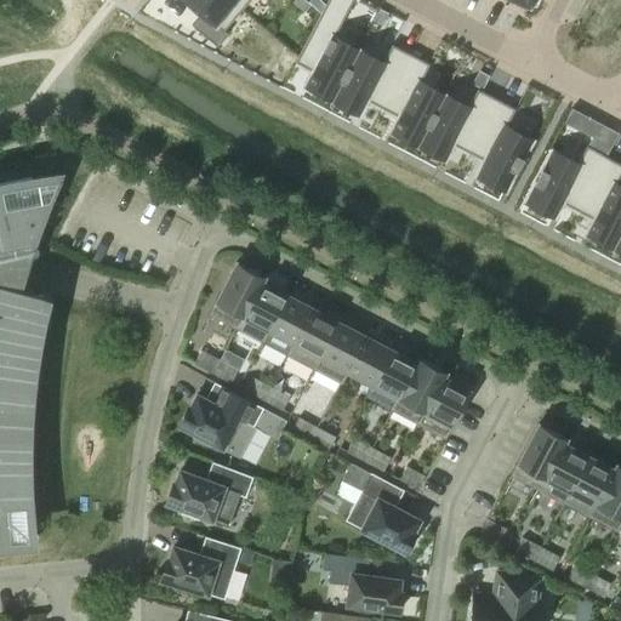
[(184,0),(200,12),(189,26),(218,50),(231,35),(226,33),(244,11),(229,0),(184,0)]
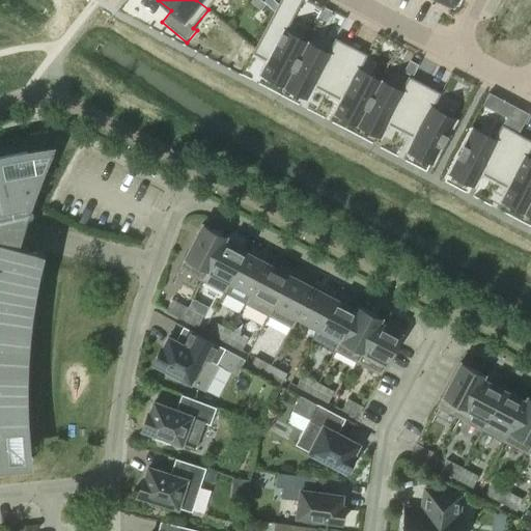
[(196,0),(208,9),(216,0),(232,0),(233,1),(233,0),(196,0)]
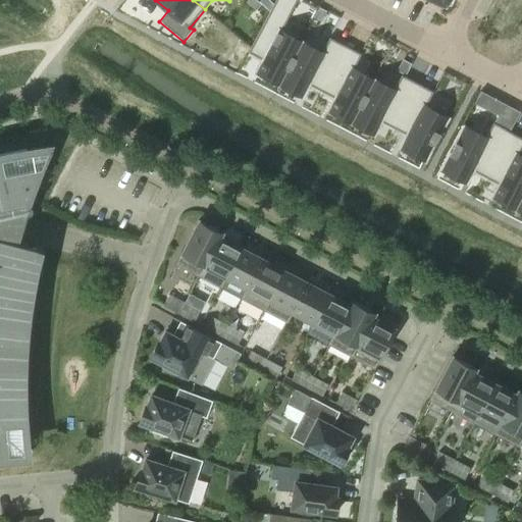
[(274,0),(248,52),(263,60),(256,72),(278,85),(301,41),(280,31),(296,0),(274,0)]
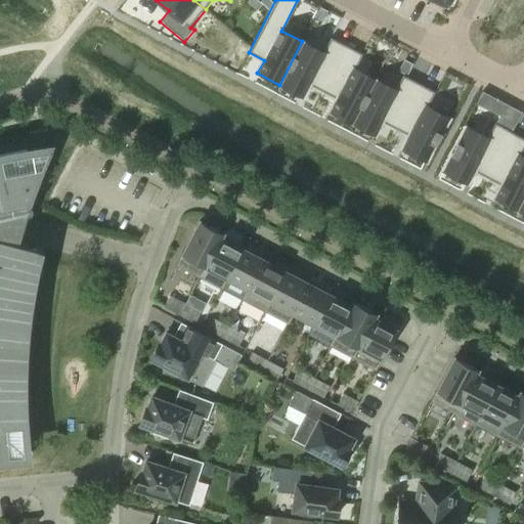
[(269,0),(260,0),(260,1),(270,11),(274,4),(269,0)]
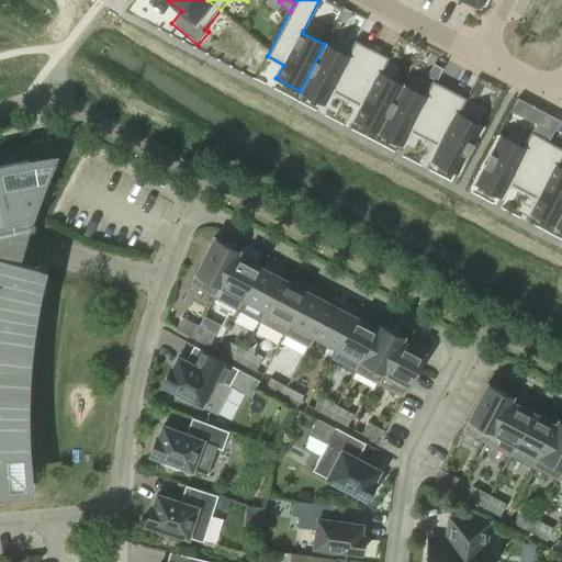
[(344,8),(338,19),(345,22),(351,12),(344,8)]
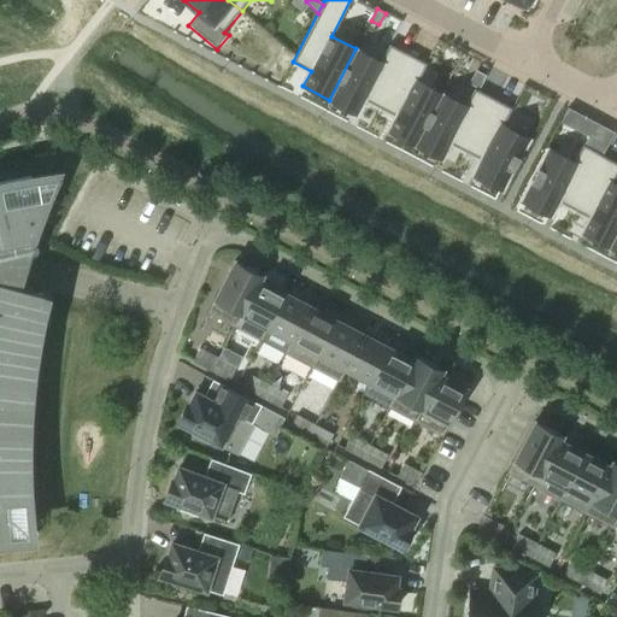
[(356,48),(329,100),(341,106),(354,113),(362,99),(378,107),(407,54),(388,45),(380,62),(369,56),(356,48)]
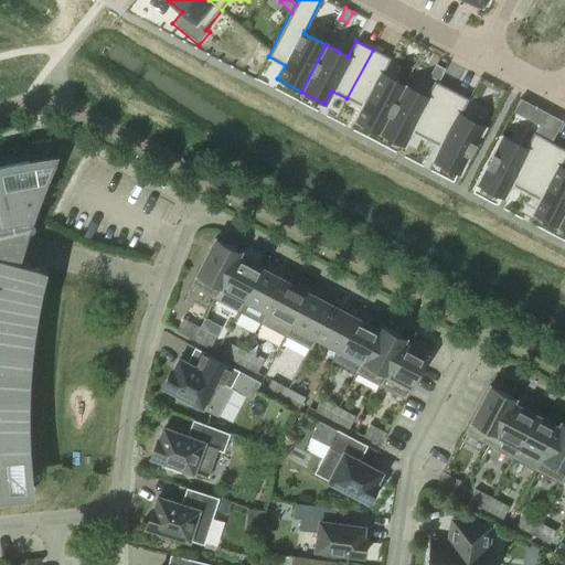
[(373,50),(347,98),(362,106),(355,120),(368,126),(379,132),(404,85),(392,80),(382,74),(390,59),(373,50)]
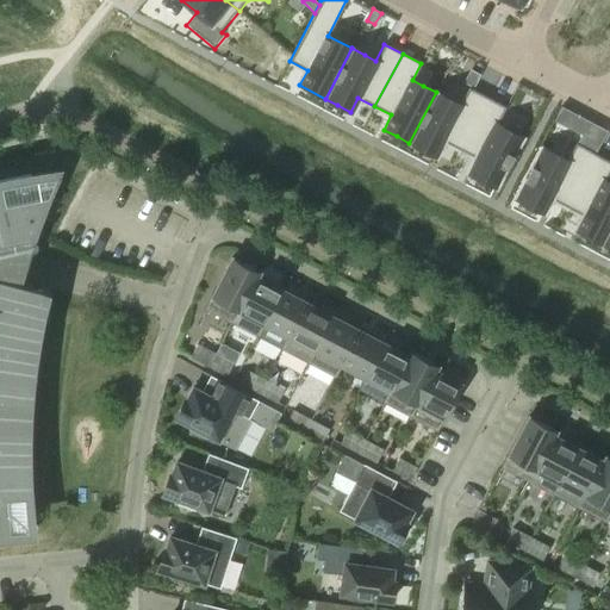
[(471,70),(465,83),(473,87),(480,75),(471,70)]
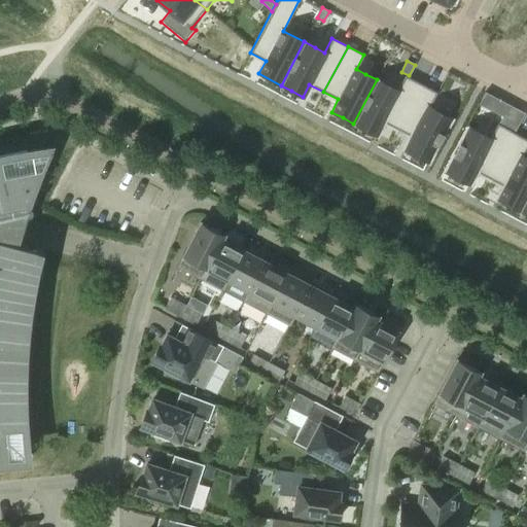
[(377,79),(353,124),(364,129),(376,135),(382,123),(396,130),(421,84),(405,76),(397,91),(387,85),(377,79)]
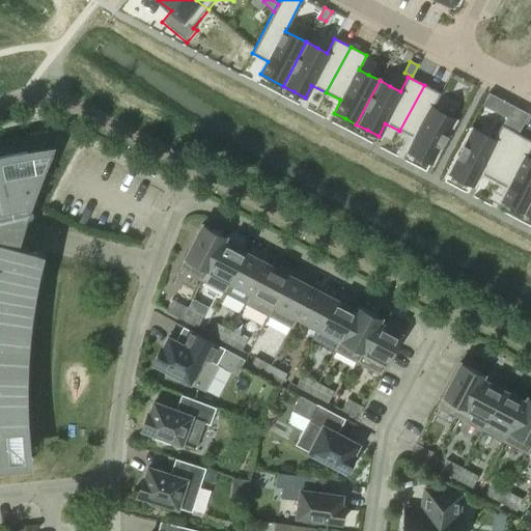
[(424,85),(399,131),(414,138),(408,151),(419,158),(430,164),(453,119),(442,113),(431,108),(440,93),(424,85)]
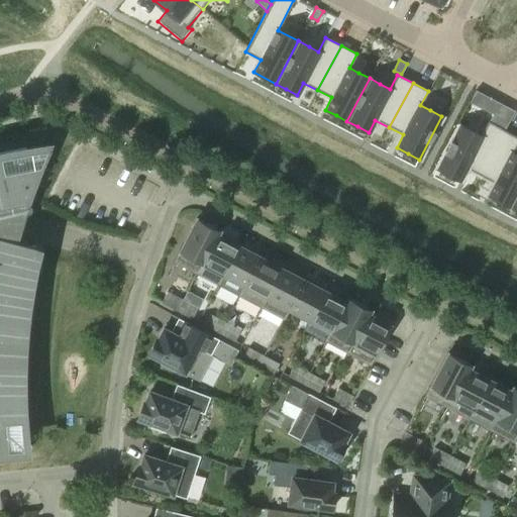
[(476,91),(470,102),(494,114),(500,104),(476,91)]
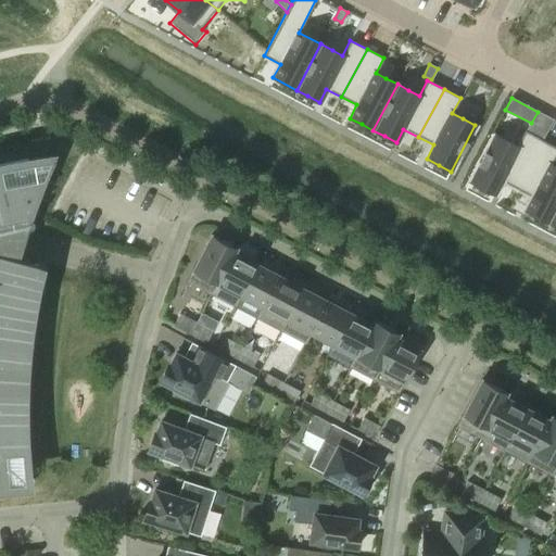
[(494,135),(470,181),(482,188),(494,194),(502,180),(517,189),(542,140),(525,131),(517,147),(494,135)]
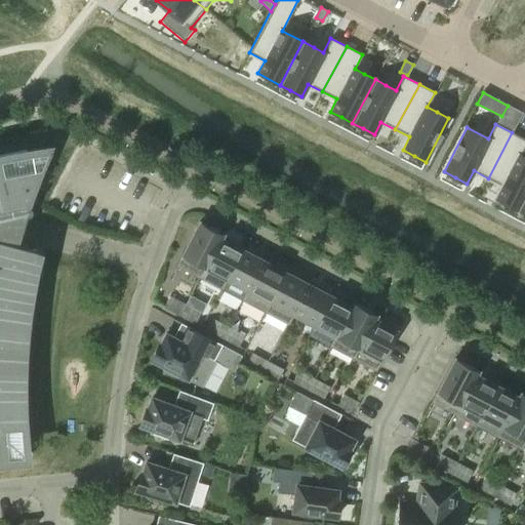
[(524,139),(512,132),(488,178),(502,186),(495,198),(517,210),(524,195),(524,158),(520,156),(524,145),(524,139)]
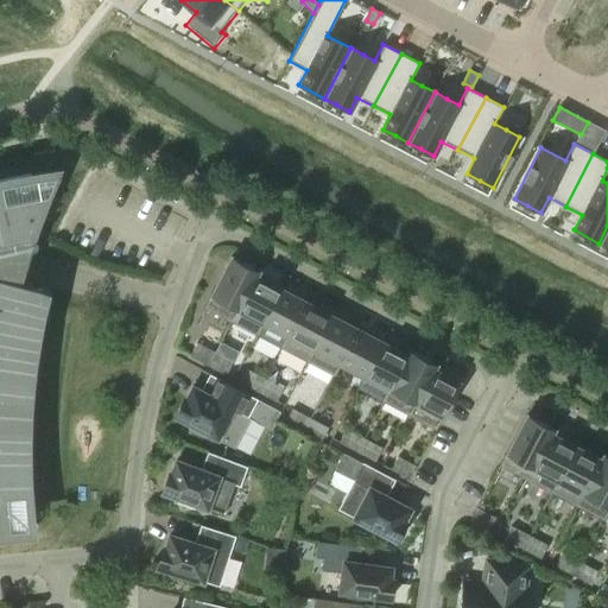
[(0,529),(18,529),(19,527),(26,527),(25,513),(24,499),(23,485),(23,470),(23,456),(23,443),(23,429),(23,415),(24,400),(25,394),(25,388),(25,381),(26,375),(29,362),(30,348),(32,335),(35,322),(38,309),(39,304),(43,287),(36,285),(20,282),(20,280),(29,253),(30,247),(31,247),(33,247),(35,246),(36,246),(36,245),(37,244),(37,242),(37,241),(37,239),(36,238),(35,238),(33,236),(35,234),(36,234),(39,223),(44,211),(48,201),(52,190),(57,179),(58,177),(59,175),(61,172),(55,173),(49,173),(43,175),(37,176),(30,177),(23,178),(16,179),(7,181),(0,183),(0,182),(0,529)]
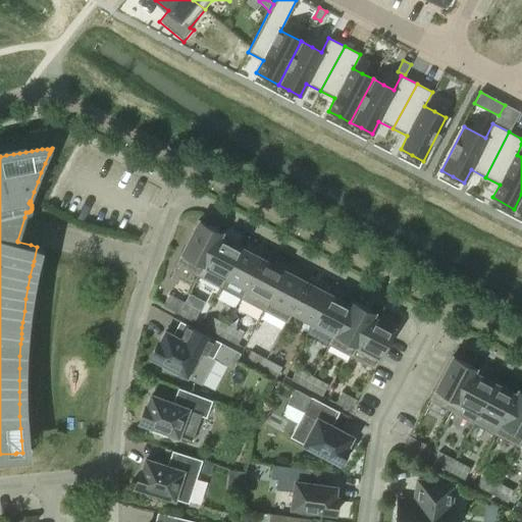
[(219,236),(219,237),(221,232),(198,220),(175,263),(198,275),(219,236)]
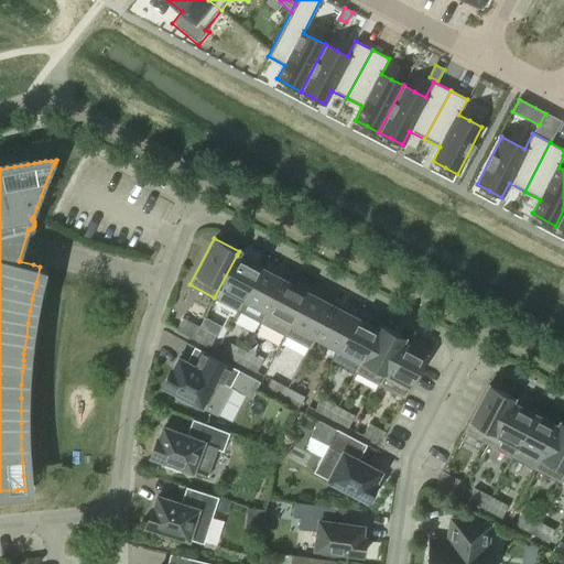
[(237,255),(214,297),(239,311),(245,301),(242,300),(261,264),(249,258),(248,261),(237,256),(237,255)]
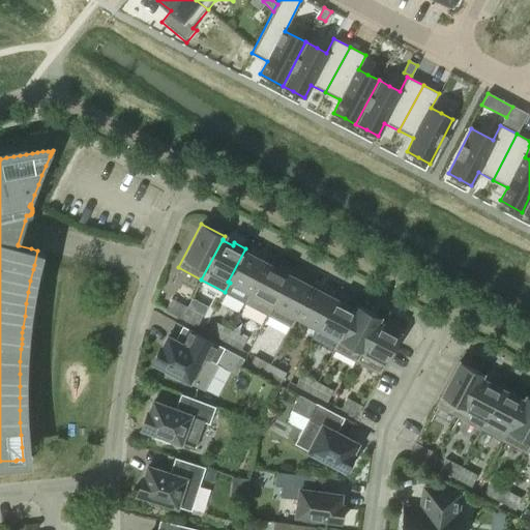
[(257,255),(245,248),(228,282),(230,283),(249,293),(251,293),(266,263),(256,257),(257,255)]
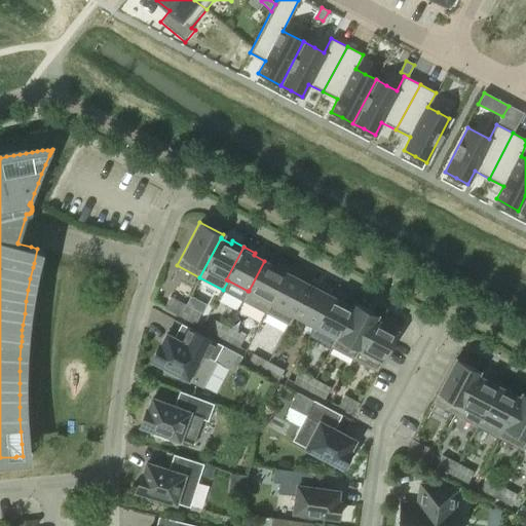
[(249,291),(248,291),(242,300),(265,312),(288,270),(275,264),(274,266),(264,261),(249,291)]
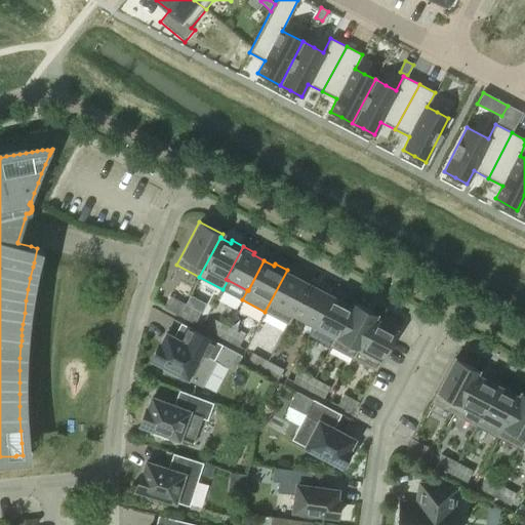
[(299,276),(287,270),(265,312),(288,324),(293,314),(292,314),(308,284),(297,278),(299,276)]
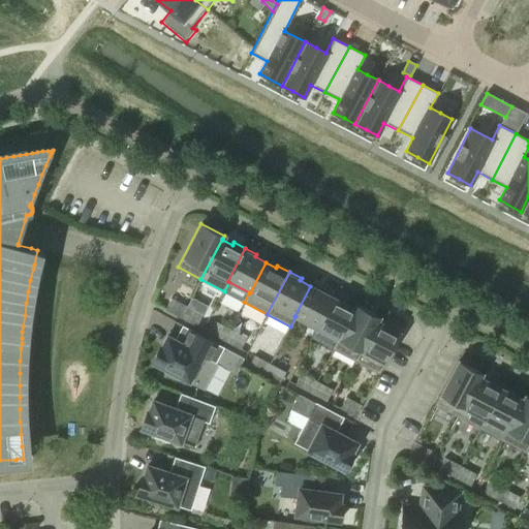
[(321,291),(310,286),(294,316),(296,316),(315,328),(316,328),(334,294),(322,288),(321,291)]
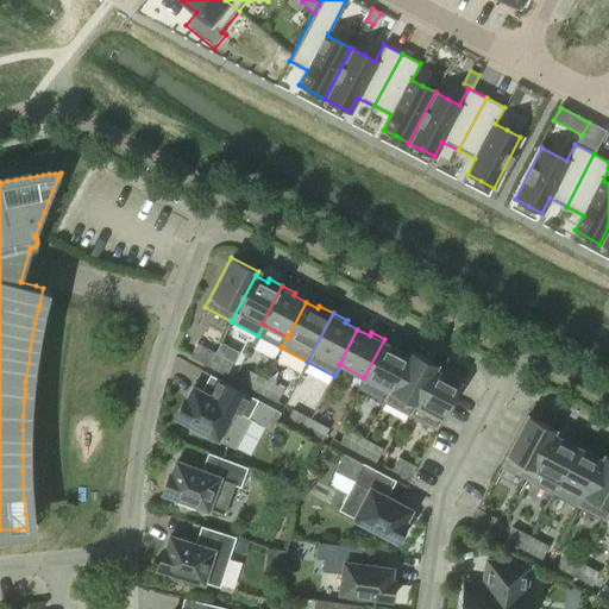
[(383,401),(389,390),(408,356),(407,355),(396,350),(397,346),(384,339),(364,377),(363,377),(357,388),(383,401)]
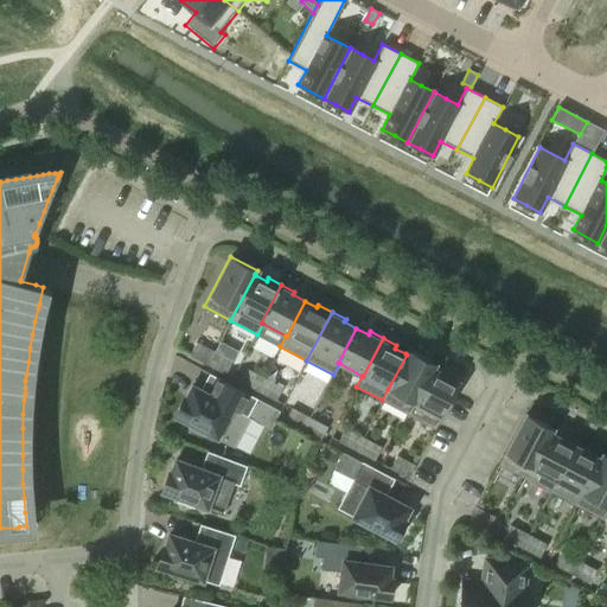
[(208,364),(213,352),(196,343),(190,355),(208,364)]
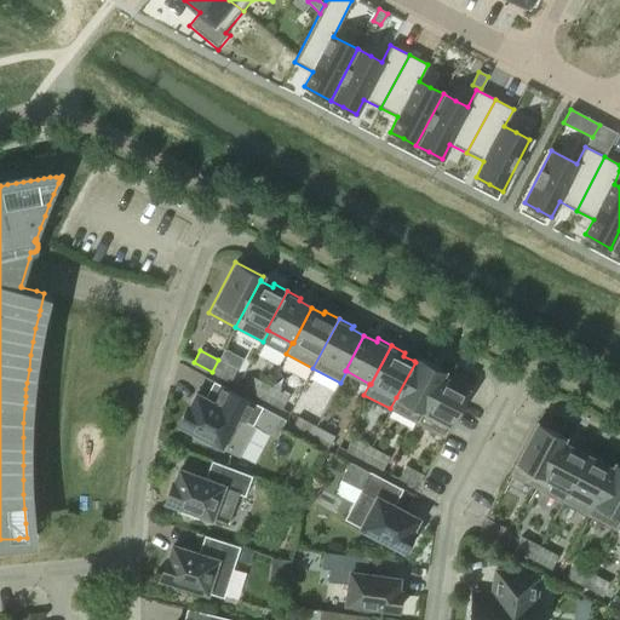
[(396,397),(390,408),(417,423),(441,375),(442,377),(445,372),(417,357),(414,361),(415,362),(396,397)]
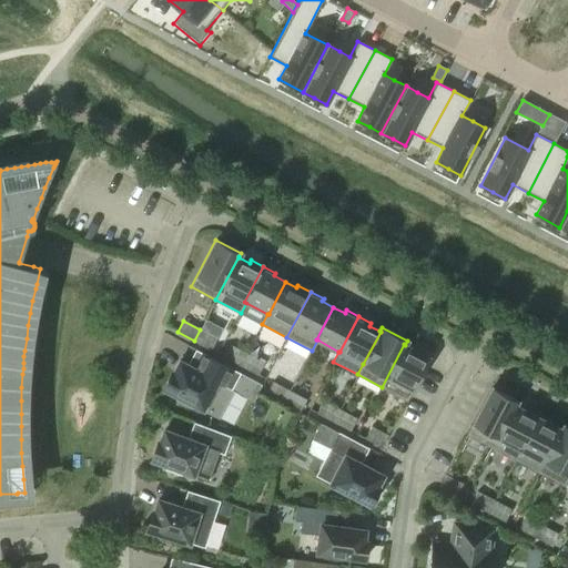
[(216,338),(200,330),(194,341),(211,350),(216,338)]
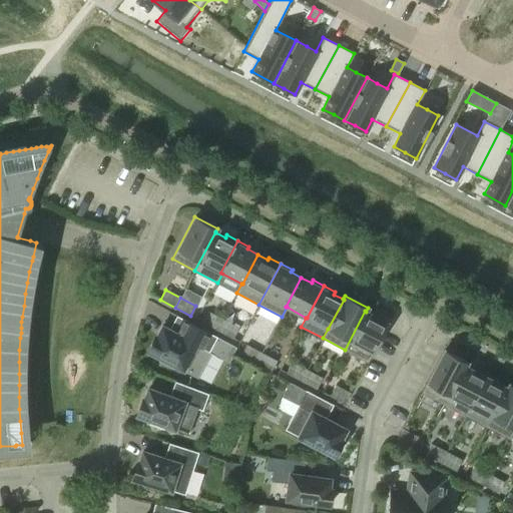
[(365,311),(345,350),(367,361),(386,326),(387,326),(389,321),(377,314),(375,316),(366,312),(365,311)]
